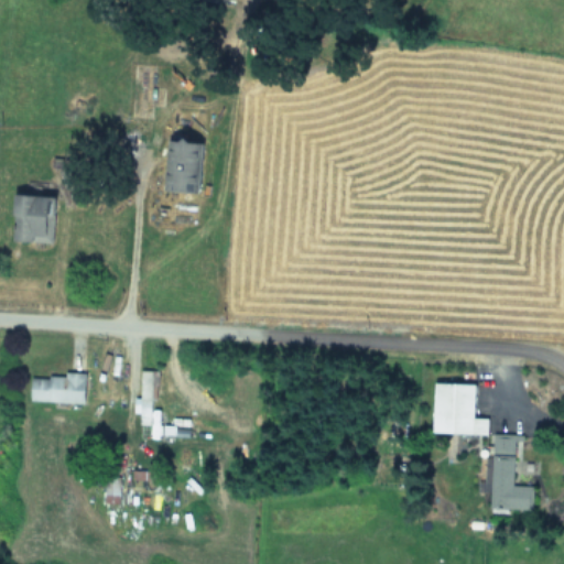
[(166,193),(197,194),(199,141),(169,141),(166,193)]
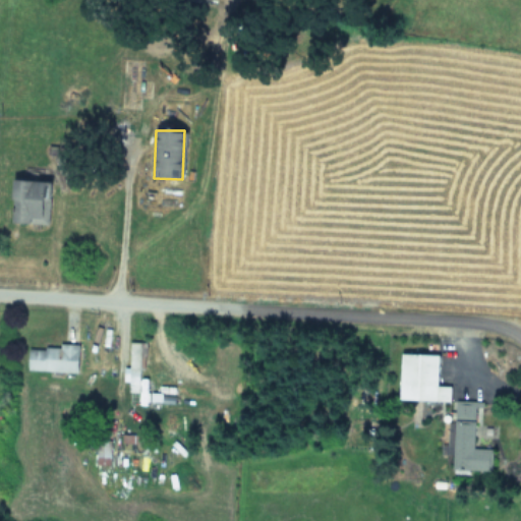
[(16,181),(14,225),(50,227),(52,183),(16,181)]
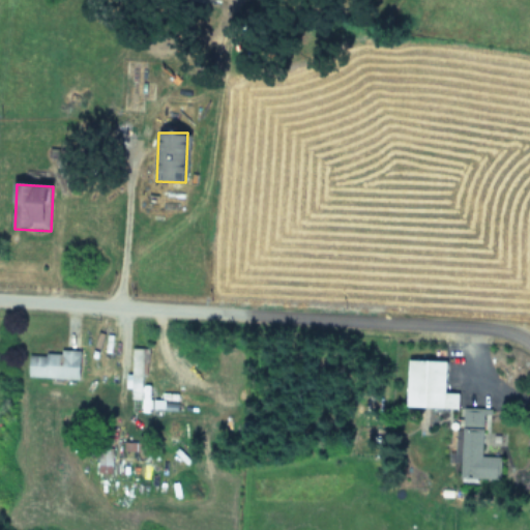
[(131,400),(147,401),(148,350),(133,350),(131,400)]
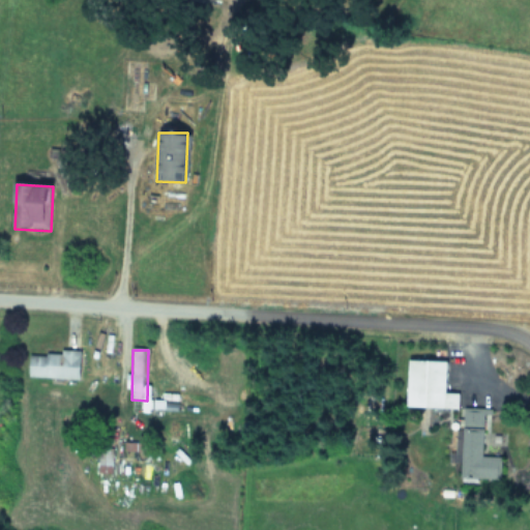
[(81,354),(30,351),(29,378),(80,381),(81,354)]
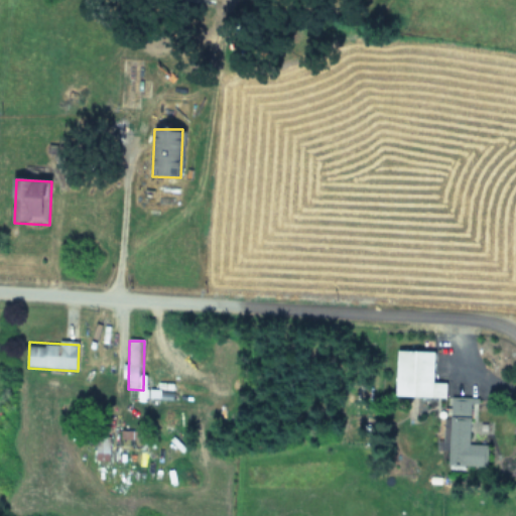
[(447,398),(447,384),(436,383),(436,352),(399,352),(398,397),(447,398)]
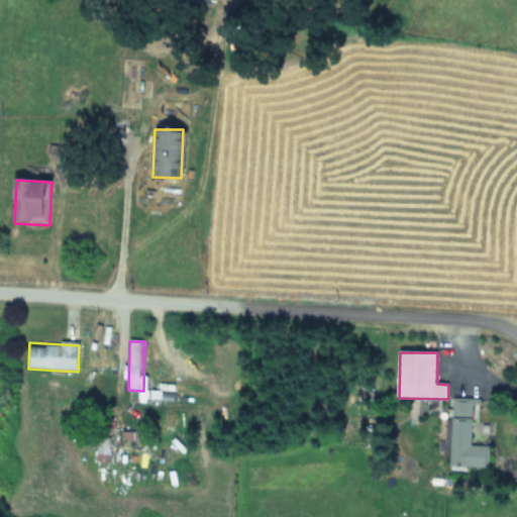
[(449,467),(489,468),(490,446),(472,445),(473,399),(453,399),(452,419),(451,419),(449,467)]
